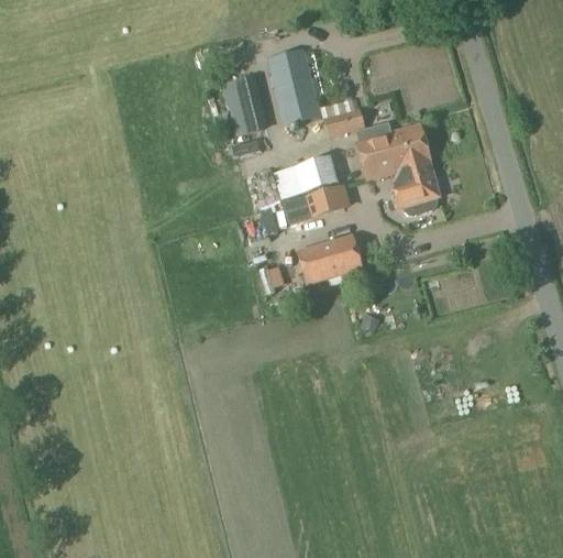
[(302,47),(266,57),(283,124),(320,115),(302,47)]
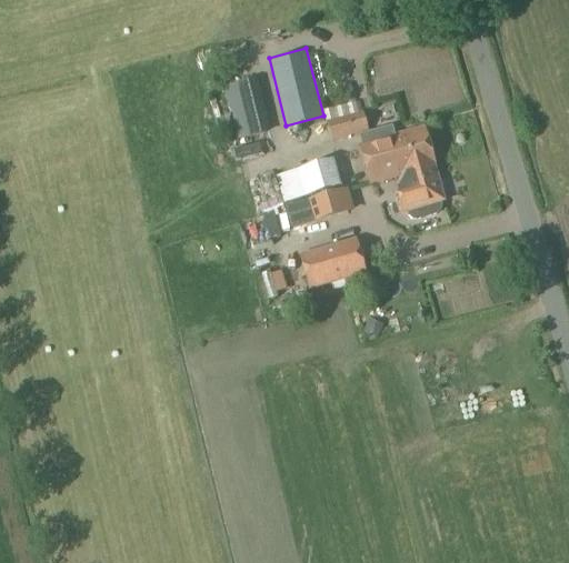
[(248,61),(219,67),(231,121),(260,116),(248,61)]
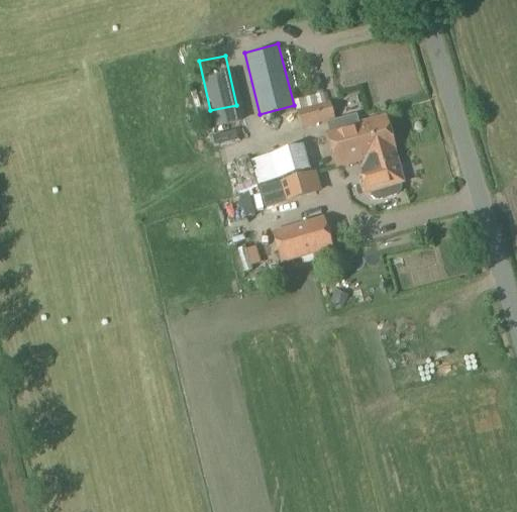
[(326,90),(294,98),(302,125),(333,116),(327,92),(326,90)]
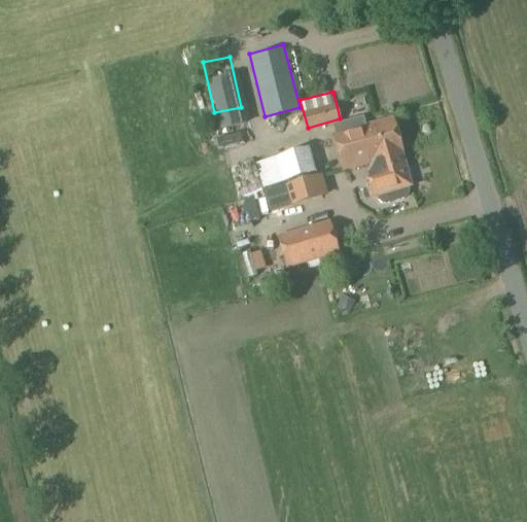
[(361,113),(330,122),(343,167),(374,159),(401,151),(402,150),(392,115),(363,123),(361,113)]
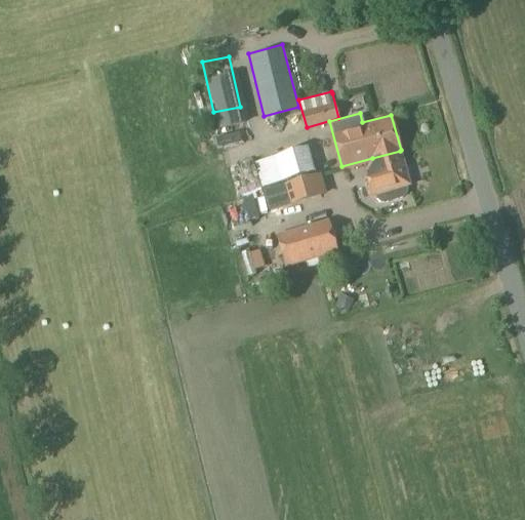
[(307,145),(254,160),(269,208),(324,192),(312,154),(309,154),(307,145)]
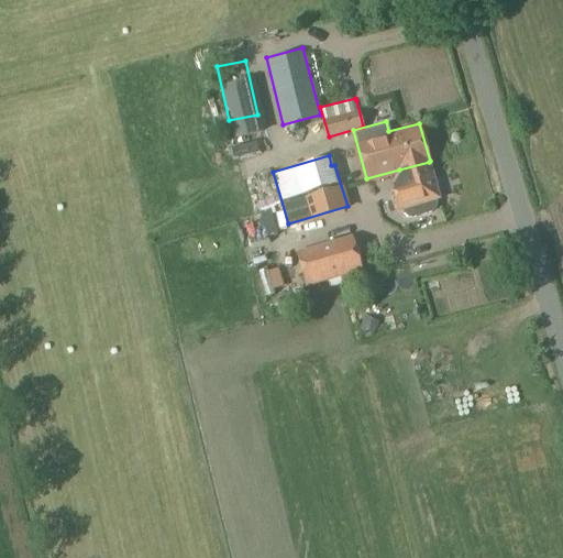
[(401,178),(390,181),(398,207),(401,206),(404,211),(407,215),(414,216),(431,210),(435,207),(437,203),(435,196),(438,196),(429,162),(399,170),(401,178)]
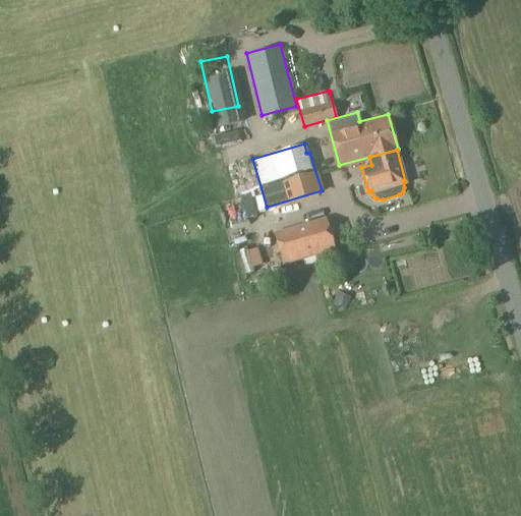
[(325,216),(274,229),(281,259),(333,246),(325,216)]
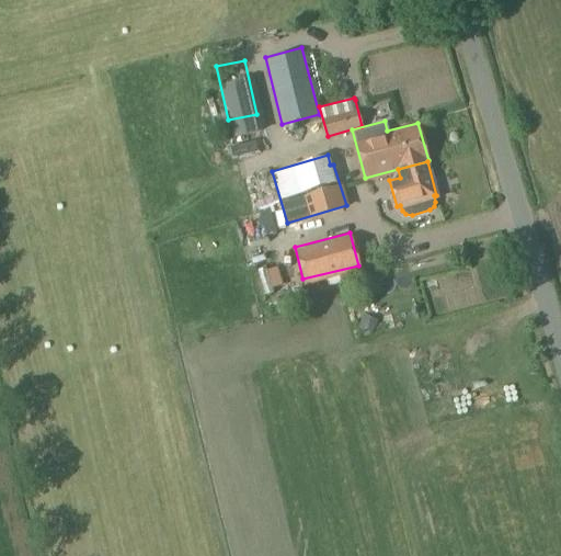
[(362,311),(356,324),(370,329),(376,317),(362,311)]
